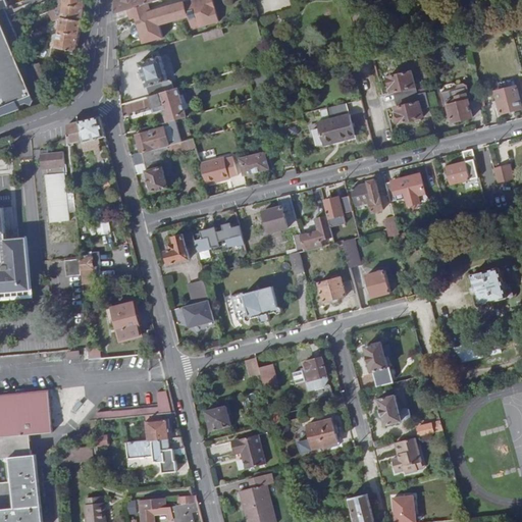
[(0,0),(0,116),(22,109),(21,106),(29,103),(34,105),(36,100),(43,97),(39,87),(31,67),(22,47),(20,43),(18,38),(17,36),(12,22),(9,17),(5,8),(8,7),(5,0),(0,0)]
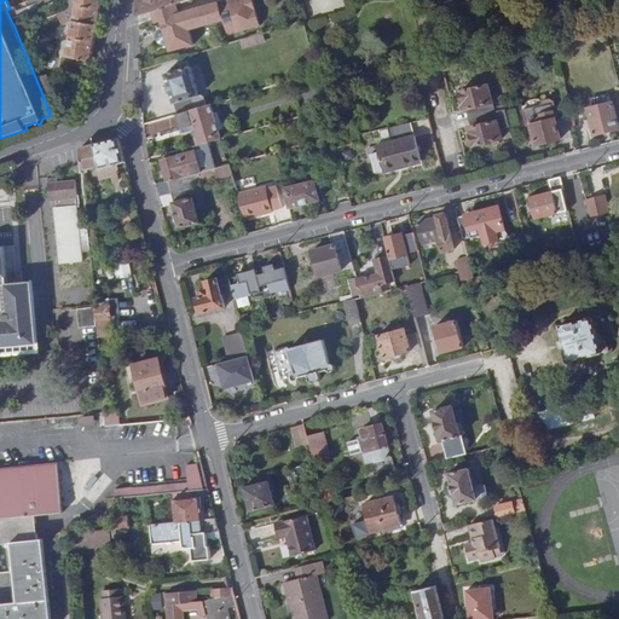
[(150,11),(178,4),(177,0),(169,0),(168,0),(167,0),(138,0),(139,15),(150,11)]
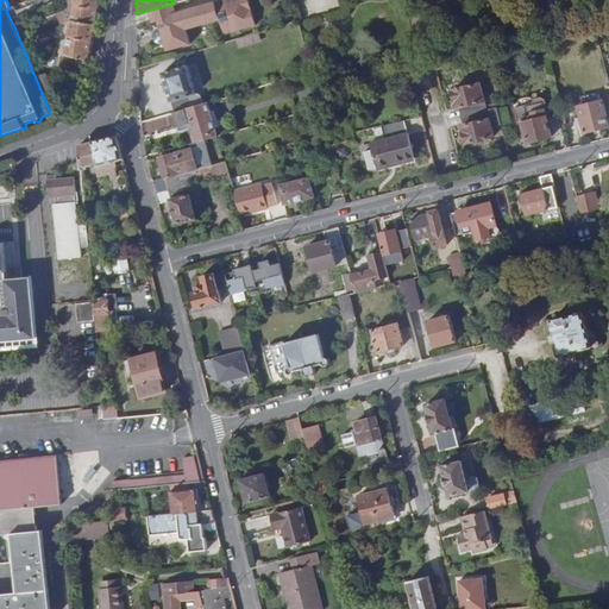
[(226,32),(257,23),(251,0),(223,0),(217,2),(215,0),(181,11),(182,12),(179,13),(159,19),(161,22),(169,49),(192,42),(187,27),(221,17),(226,32)]
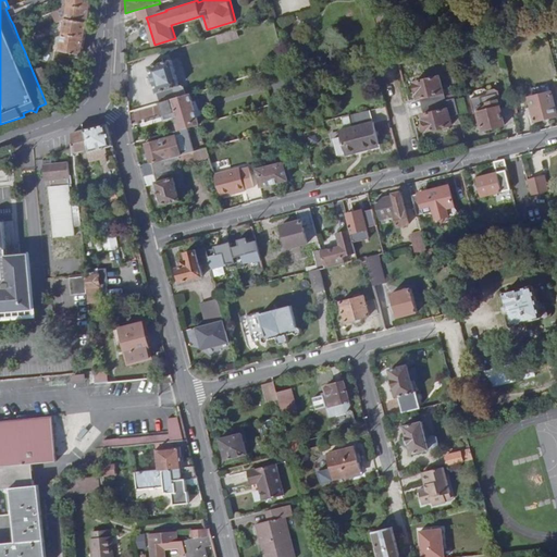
[(160,3),(135,10),(138,22),(147,20),(146,17),(163,12),(160,3)]
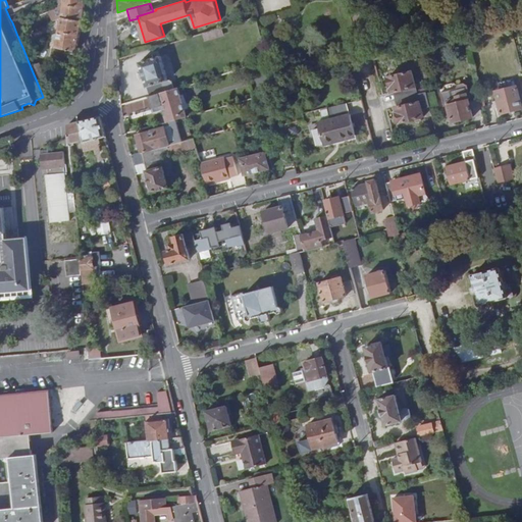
[(85,7),(64,6),(63,17),(83,21),(85,12),(85,7)]
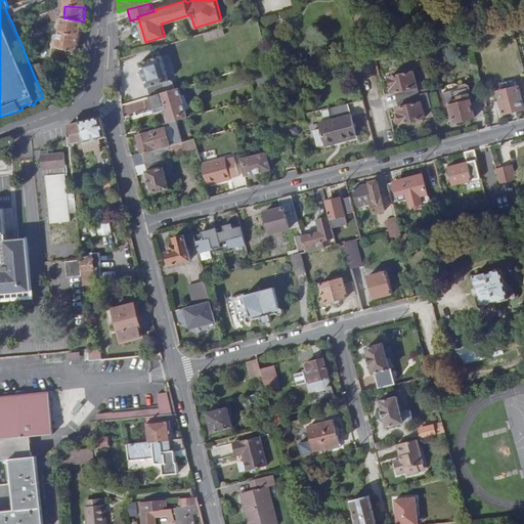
[(83,22),(63,17),(61,27),(60,31),(80,36),(83,22)]
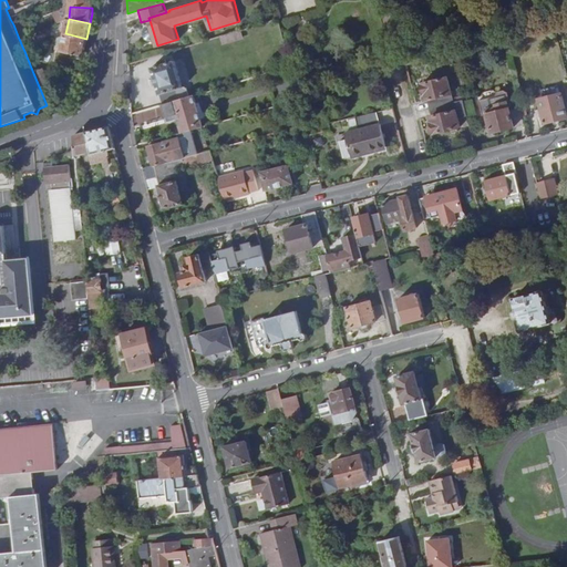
[(243,37),(240,31),(223,37),(225,42),(243,37)]
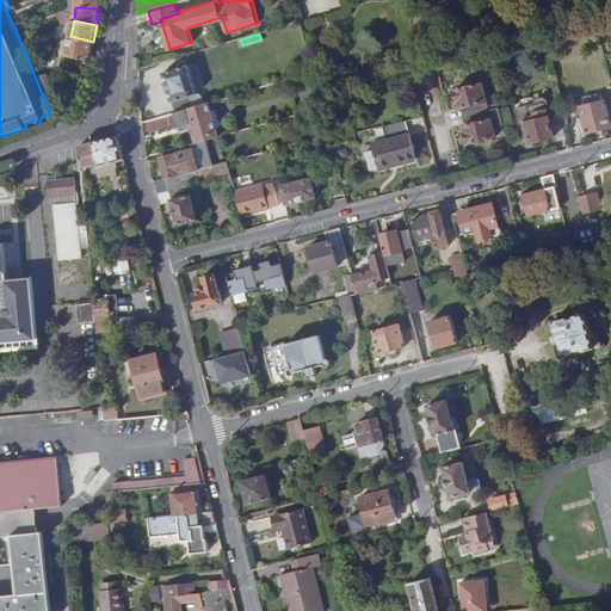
[(93,42),(71,36),(71,38),(67,55),(84,59),(84,62),(90,63),(93,42)]
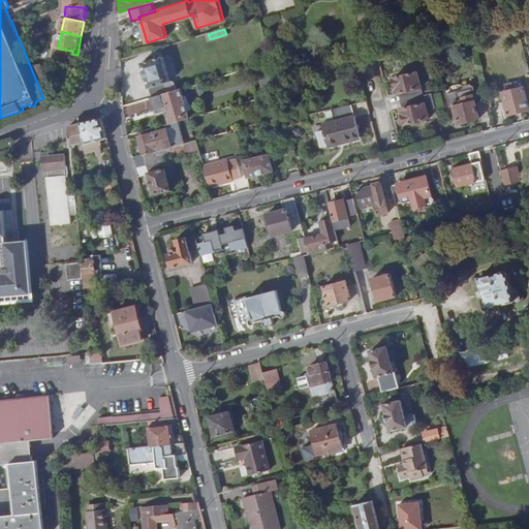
[(142,64),(152,98),(176,91),(175,89),(174,86),(173,84),(170,84),(170,83),(162,58),(156,60),(155,56),(148,58),(148,62),(142,64)]
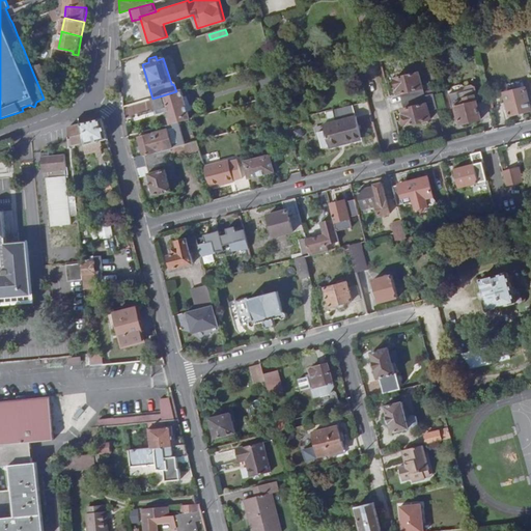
[(66,71),(73,73),(75,70),(76,65),(70,63),(66,71)]
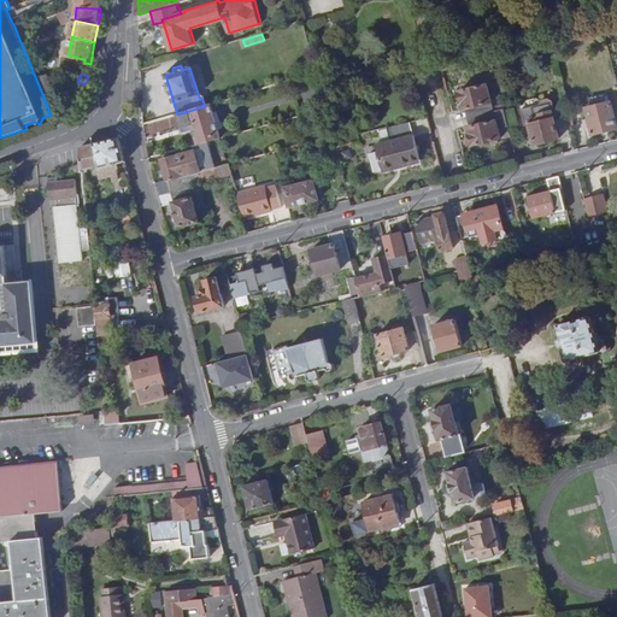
[(47,76),(36,80),(46,103),(57,98),(47,76)]
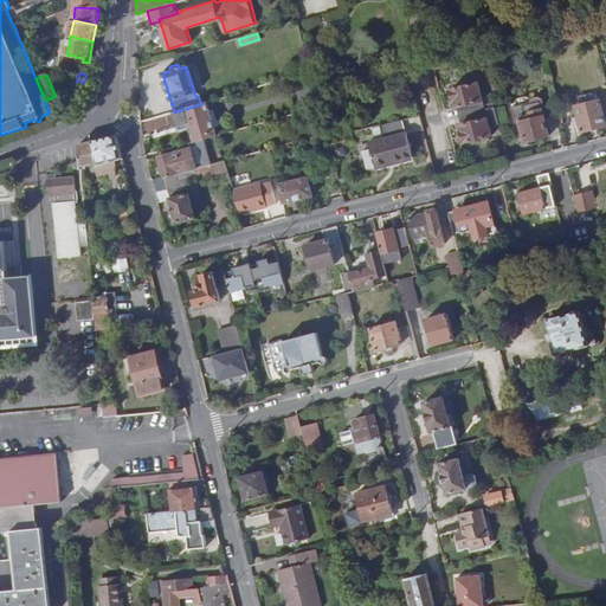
[(455,101),(458,116),(495,107),(494,103),(484,105),(478,83),(450,90),(452,101),(455,101)]
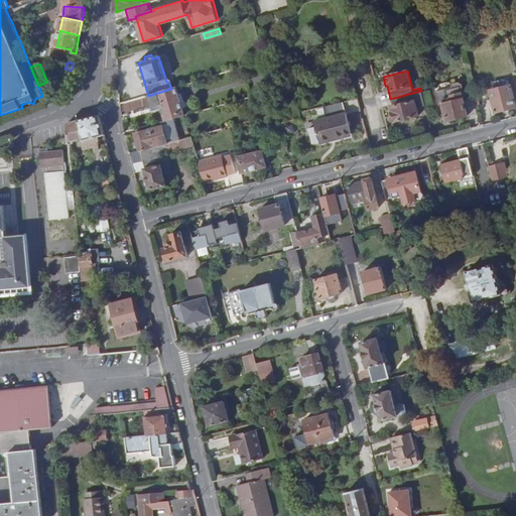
[(447,121),(477,114),(474,99),(465,101),(463,94),(465,90),(463,80),(459,76),(453,78),(450,82),(434,86),(438,100),(442,99),(447,121)]
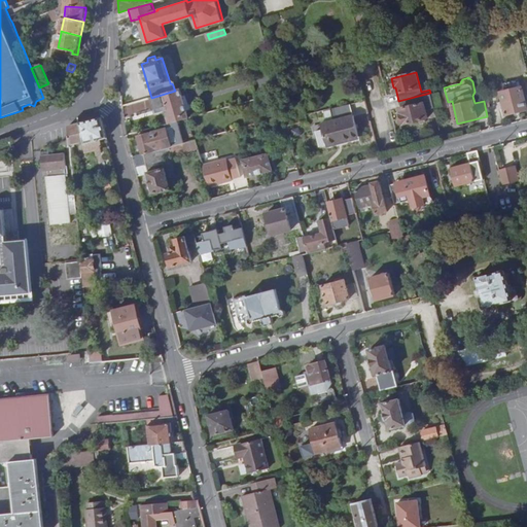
[(272,95),(279,93),(276,82),(269,84),(272,95)]
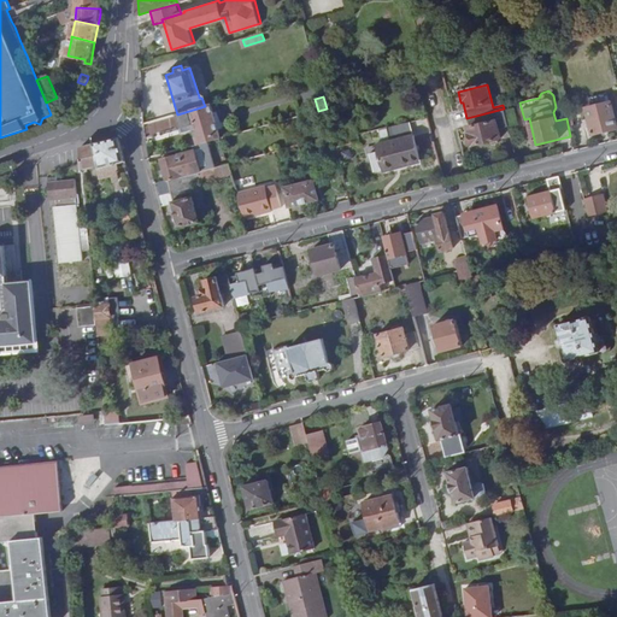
[(593,135),(616,129),(616,100),(587,109),(593,135)]
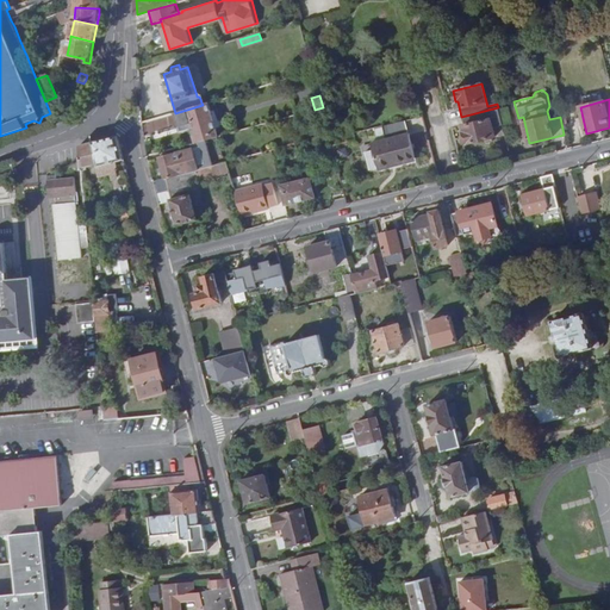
[(197,142),(219,136),(211,103),(203,105),(175,113),(179,126),(185,125),(186,131),(193,129),(197,142)]
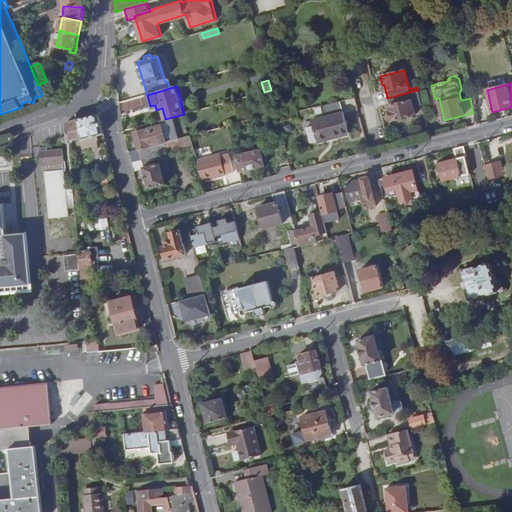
[(410,96),(419,93),(418,90),(387,98),(390,110),(389,110),(391,120),(415,115),(410,96)]
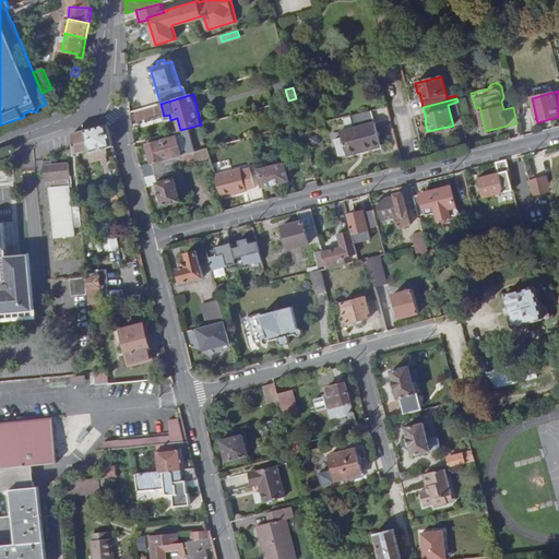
[(344,153),(356,150),(356,147),(382,141),(377,119),(339,129),(344,153)]
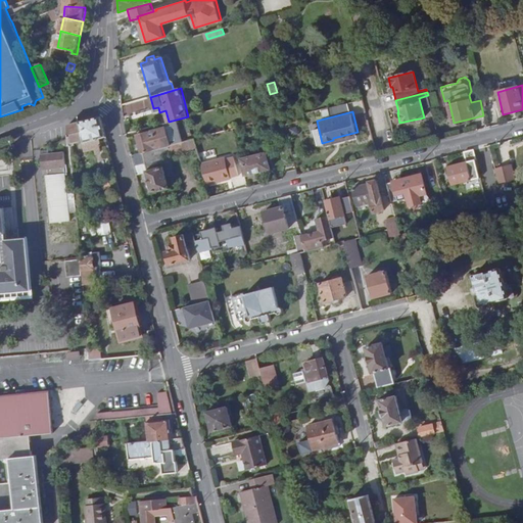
[(72,144),(106,136),(101,116),(69,125),(72,144)]
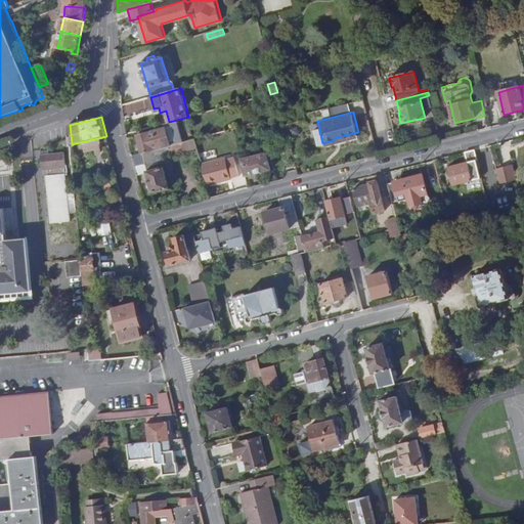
[(159,148),(161,148),(161,145),(157,145),(156,139),(166,135),(162,128),(138,135),(142,153),(159,148)]
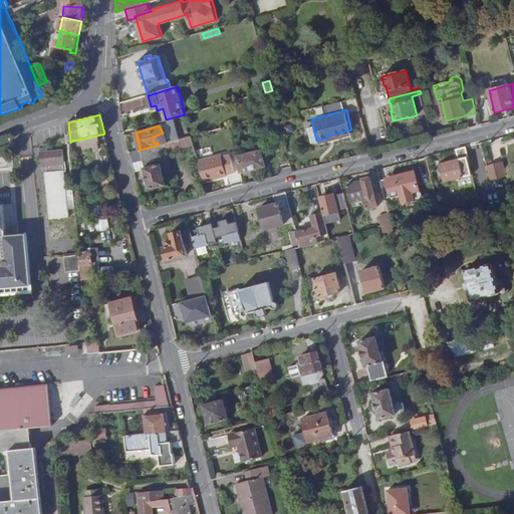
[(327,136),(327,138),(352,132),(351,130),(327,136)]
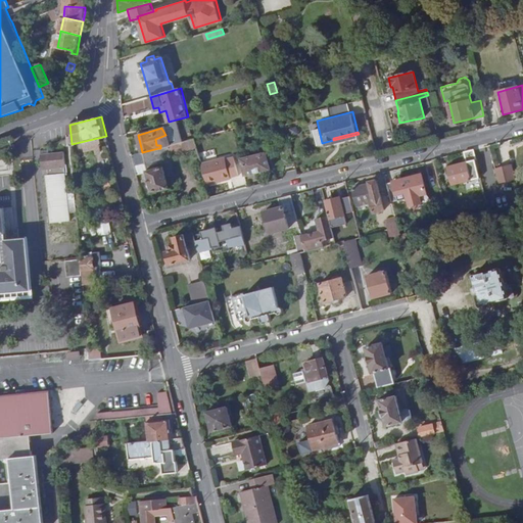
[(160,148),(171,145),(169,139),(167,140),(165,135),(155,139),(156,145),(160,145),(160,148)]
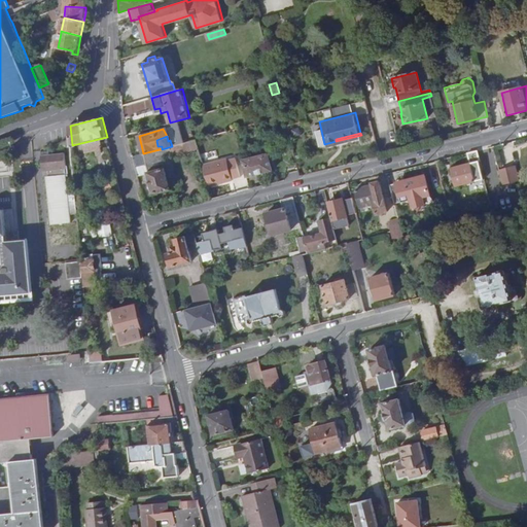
[(77,201),(74,172),(67,173),(66,157),(68,157),(67,144),(51,145),(51,138),(43,139),(44,160),(50,159),(50,165),(48,165),(54,223),(72,221),(70,212),(77,211),(77,208),(77,201)]
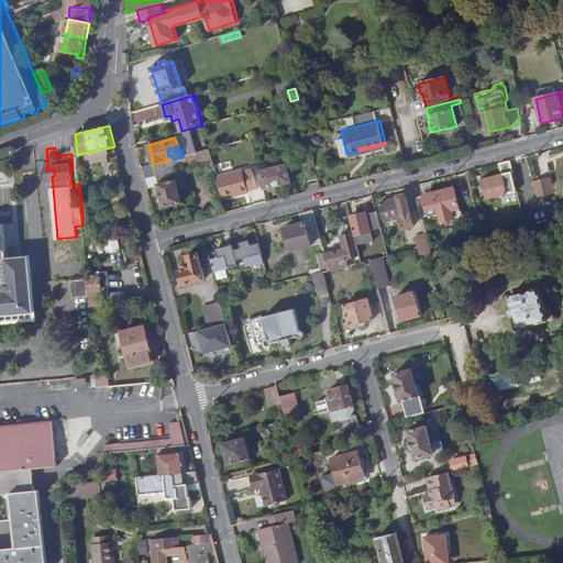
[(211,158),(209,150),(184,156),(173,159),(170,159),(173,169),(211,158)]
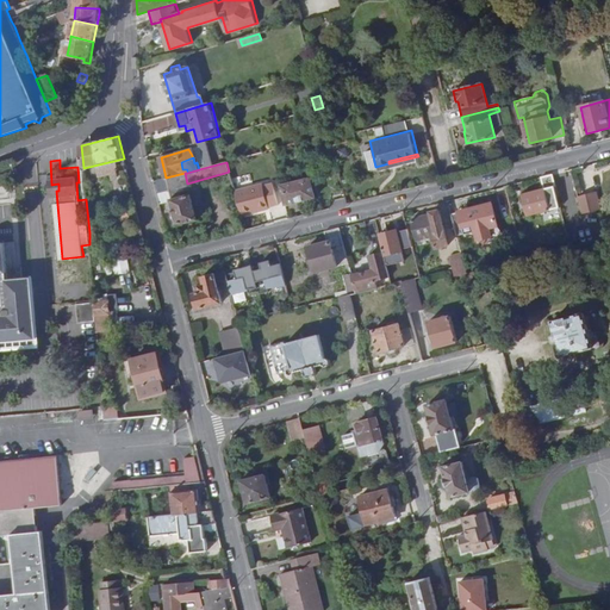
[(190,194),(187,184),(185,173),(166,178),(172,199),(170,199),(176,224),(198,219),(191,194),(190,194)]
